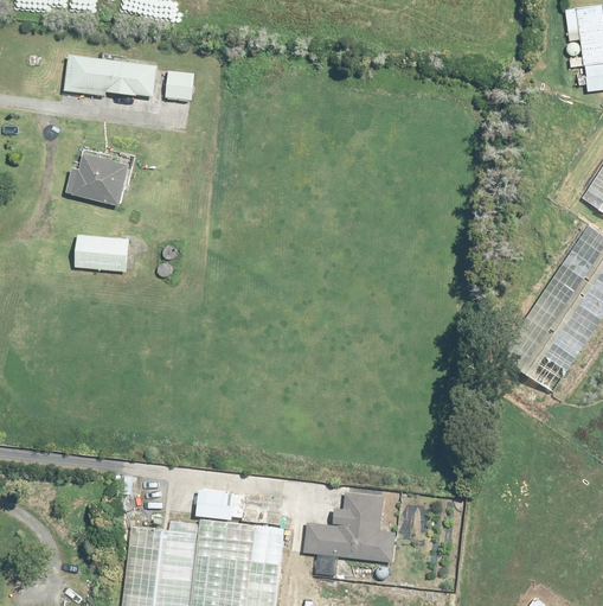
[(602,4),(573,7),(579,63),(602,59),(602,4)]
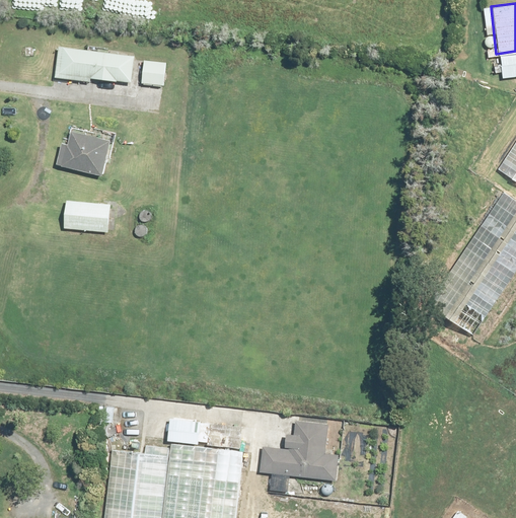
[(81,49),(55,47),(53,77),(88,79),(88,78),(129,81),(131,53),(102,51),(103,44),(82,42),(81,49)]
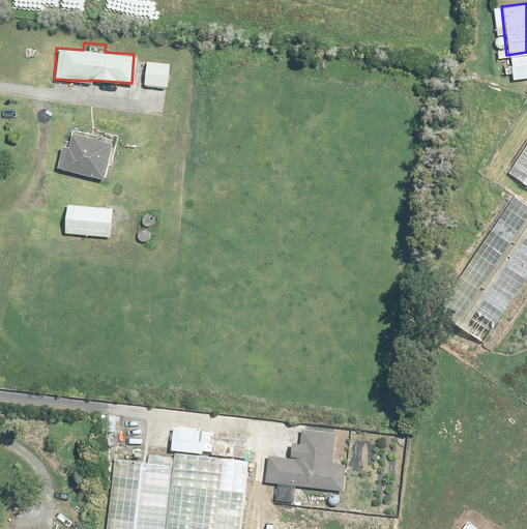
[(170,61),(144,59),(143,84),(168,85),(170,61)]
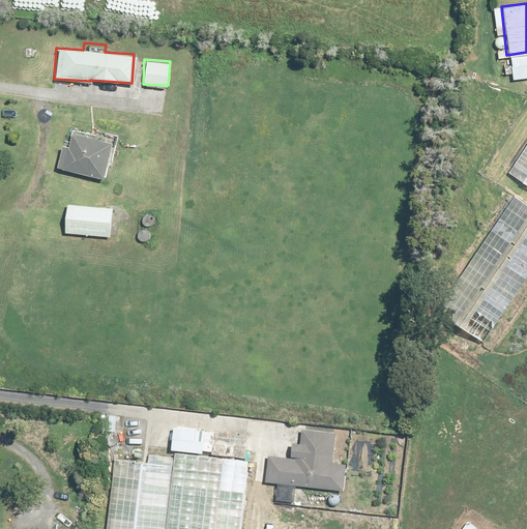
[(103,176),(112,137),(70,126),(66,143),(58,141),(53,165),(103,176)]
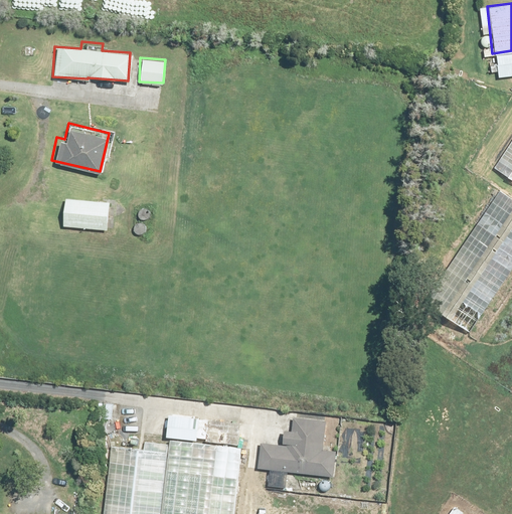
[(511,140),(493,169),(511,182),(511,140)]
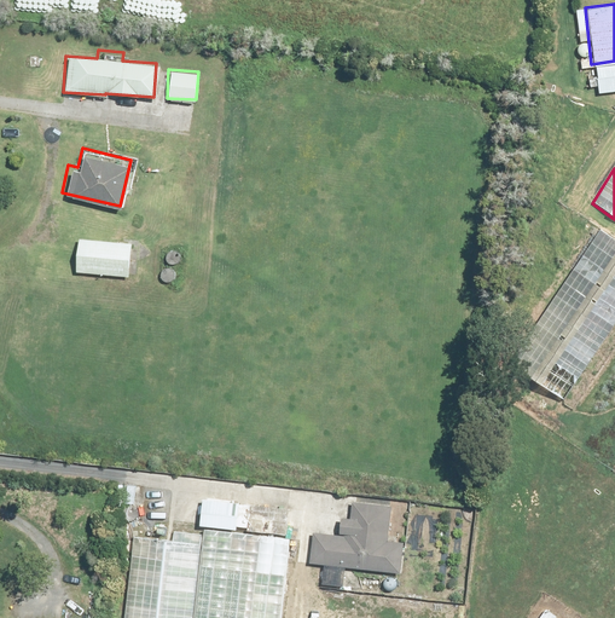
[(614,329),(614,243),(597,232),(511,363),(569,400),(614,329)]
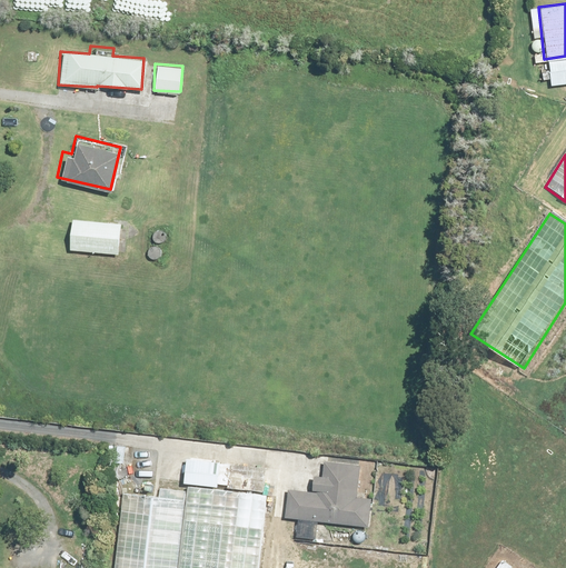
[(122,227),(72,221),(69,252),(120,258),(122,227)]
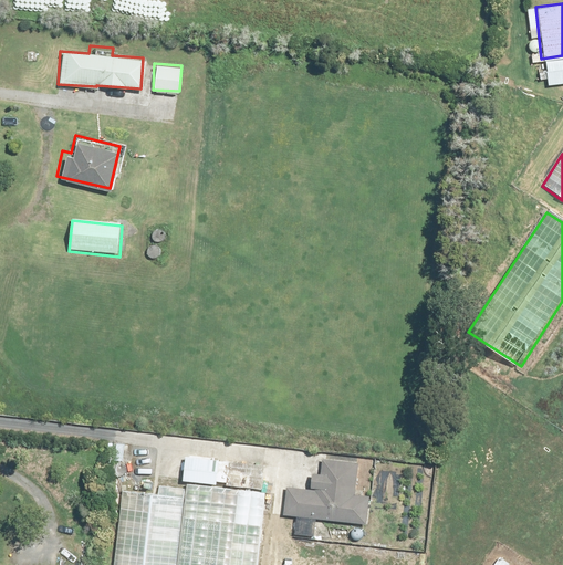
[(222,457),(185,453),(183,481),(220,484),(222,457)]
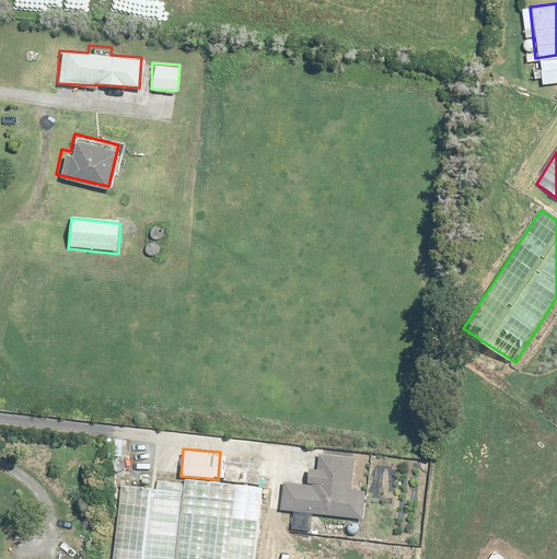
[(309,487),(282,484),(280,510),(362,520),(366,492),(350,491),(355,459),(320,455),(317,470),(311,469),(309,487)]
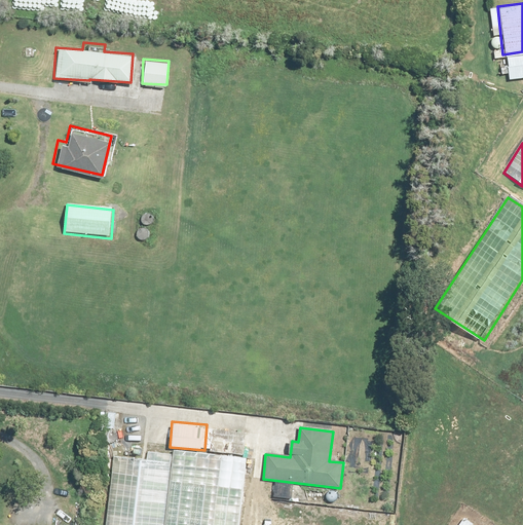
[(173,459),(111,453),(103,524),(234,524),(243,458),(174,450),(173,459)]
